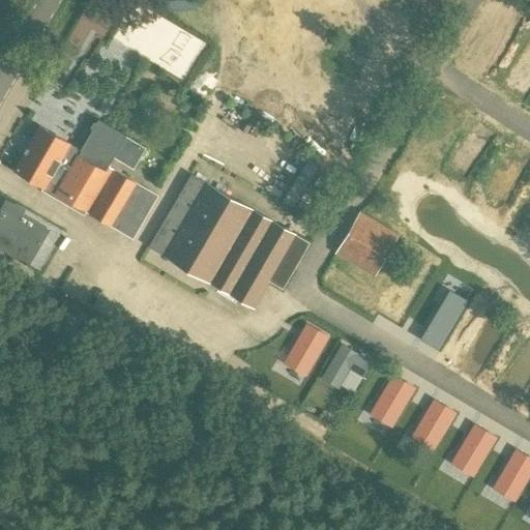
[(40,189),(66,205),(68,201),(131,238),(158,194),(139,182),(143,174),(133,168),(145,147),(98,119),(96,121),(93,122),(90,126),(91,130),(81,148),(38,124),(12,169),(42,187),(40,189)]
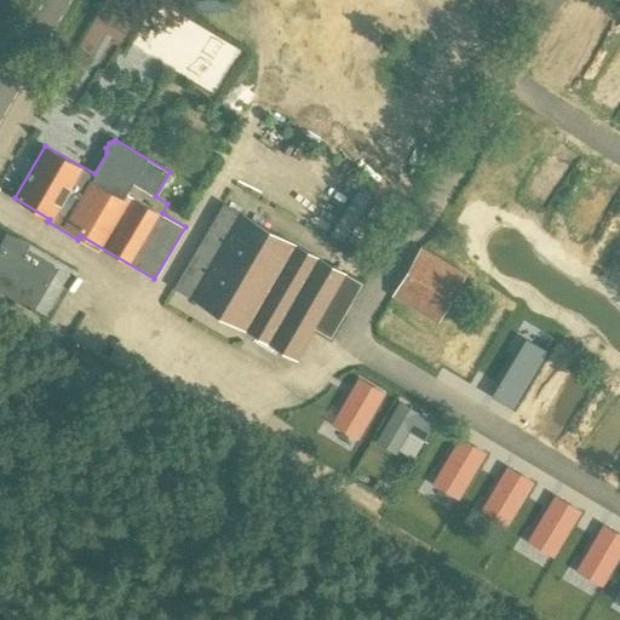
[(329,339),(362,285),(223,204),(173,288),(294,359),(313,328),(329,339)]
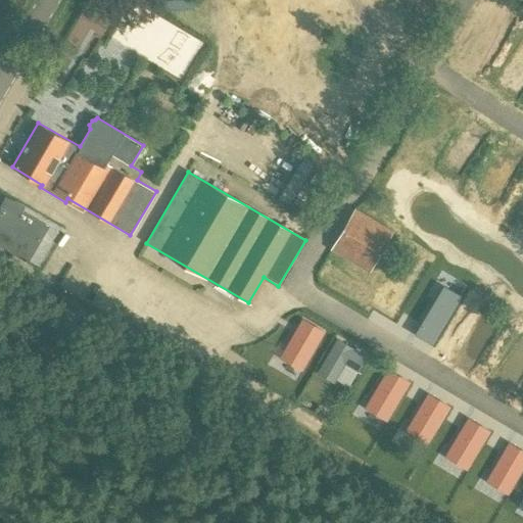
[(0,201),(0,245),(28,262),(48,226),(21,210),(24,206),(4,195),(0,201)]
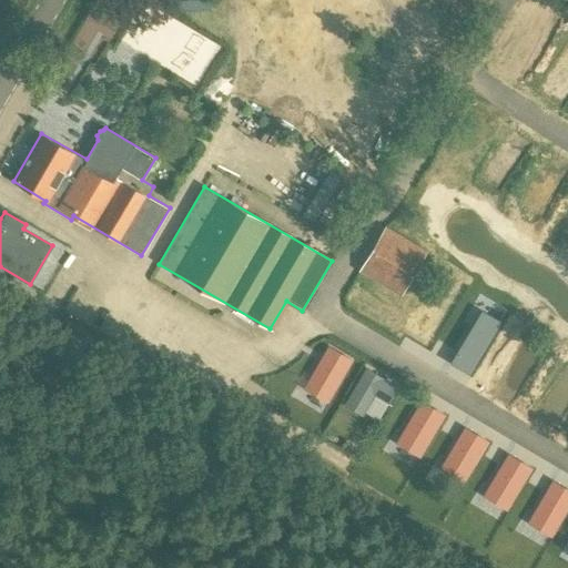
[(385,225),(358,272),(401,296),(427,251),(385,225)]
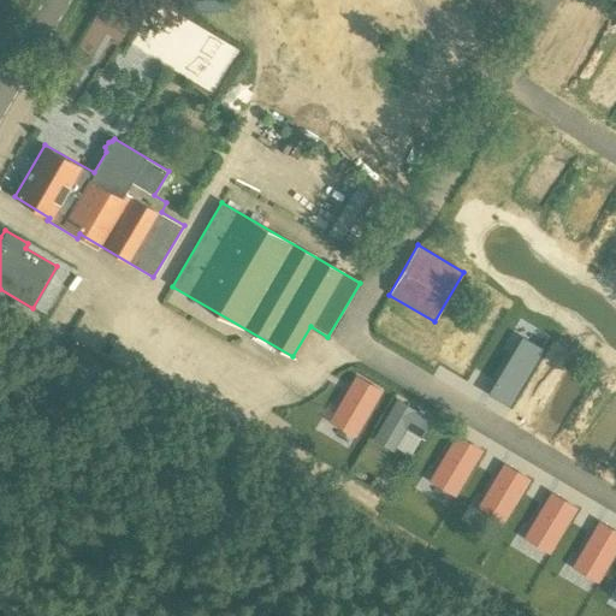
[(510,407),(545,349),(523,337),(489,395),(510,407)]
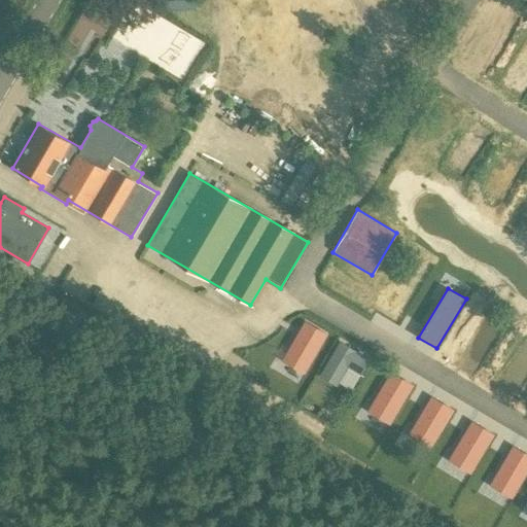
[(475,374),(507,326),(490,314),(458,361),(475,374)]
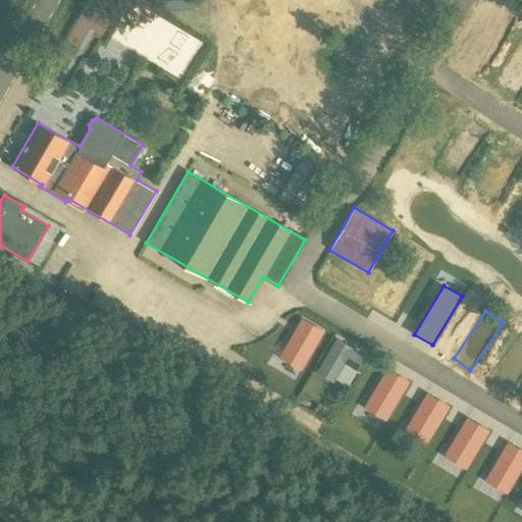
[(302,369),(324,330),(303,317),(279,356),(302,369)]
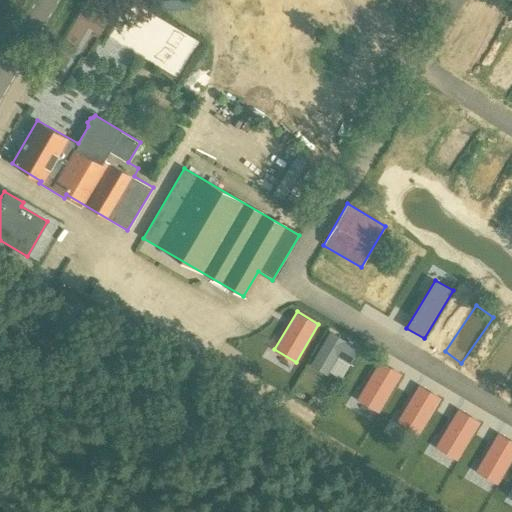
[(329,332),(309,367),(326,376),(338,356),(350,362),(358,348),(329,332)]
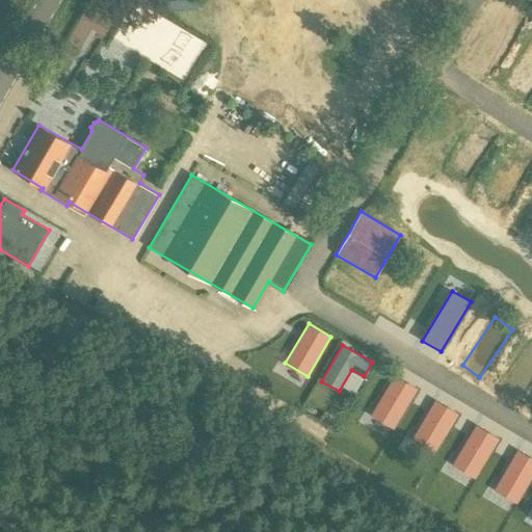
[(394,428),(417,389),(395,375),(372,415),(394,428)]
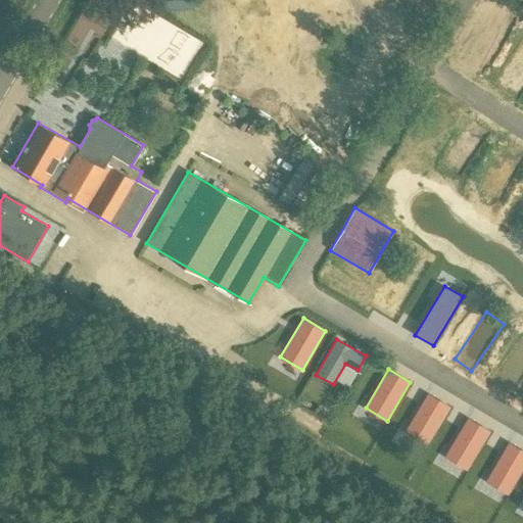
[(428,445),(450,407),(429,394),(406,433),(428,445)]
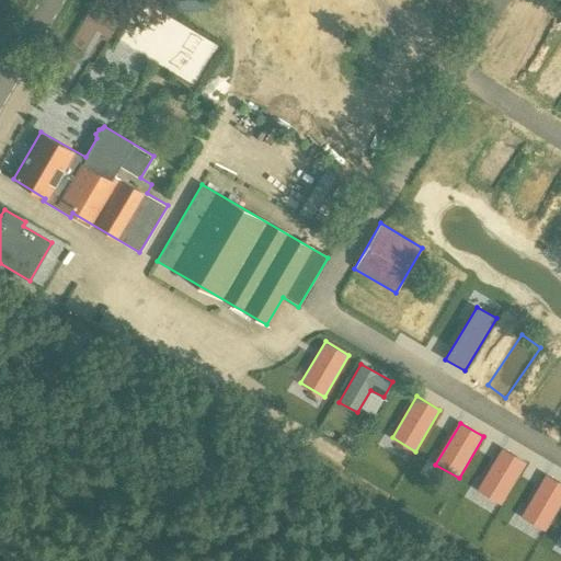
[(502,504),(526,462),(503,449),(478,490),(502,504)]
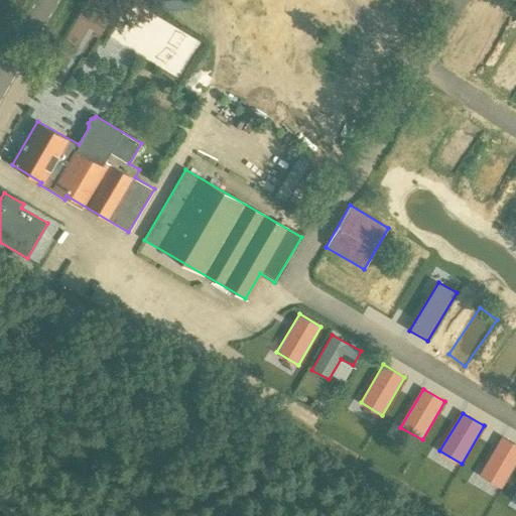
[(501,488),(515,462),(515,445),(502,437),(479,476),(501,488)]
